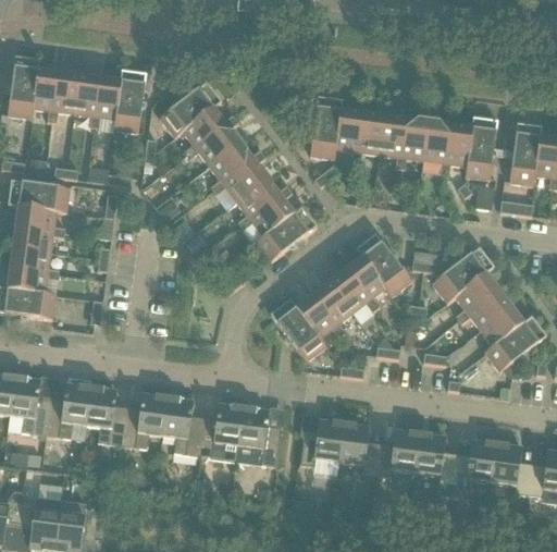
[(14,57),(7,115),(32,119),(33,109),(38,71),(39,60),(14,57)]
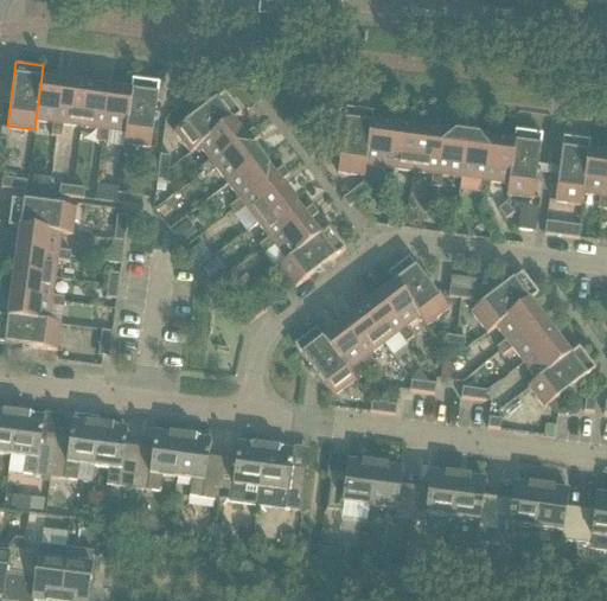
[(63,80),(42,77),(36,119),(52,121),(51,133),(56,133),(63,80)]
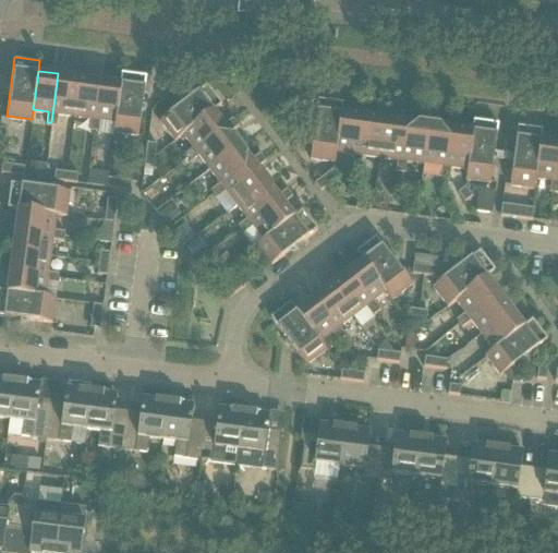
[(120,82),(114,120),(113,130),(138,133),(146,74),(121,71),(120,82)]
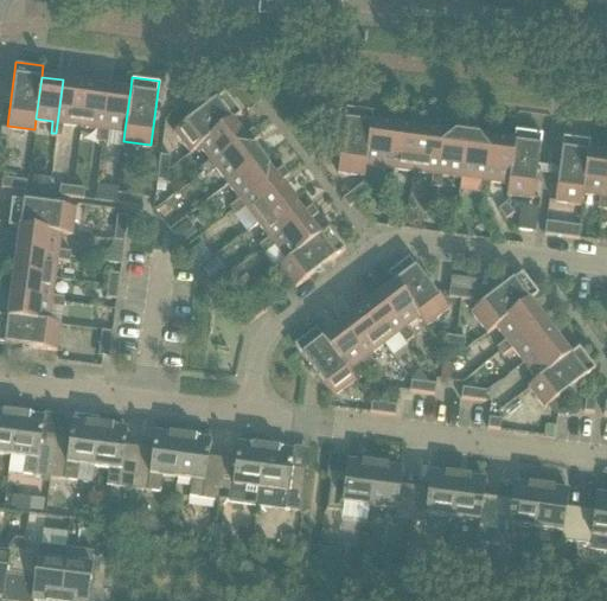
[(85,83),(63,80),(56,133),(61,134),(63,122),(81,125),(85,83)]
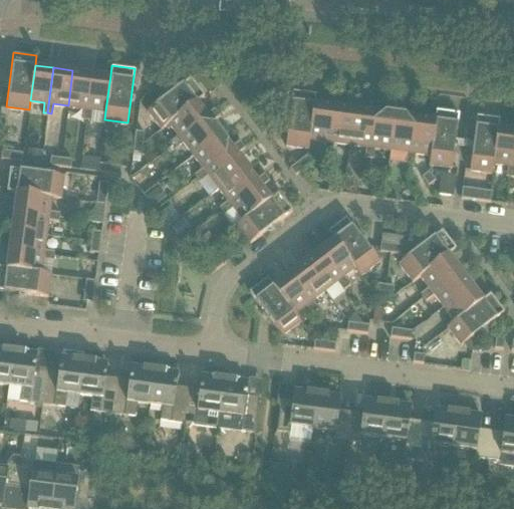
[(92,72),(72,70),(68,105),(83,107),(81,117),(86,118),(92,72)]
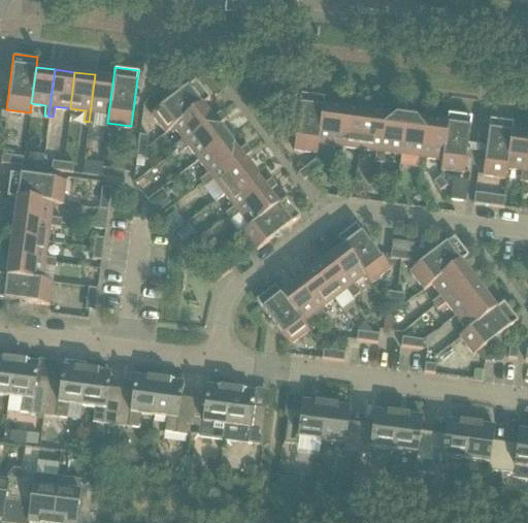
[(113,77),(95,74),(89,122),(93,122),(94,111),(108,113),(113,77)]
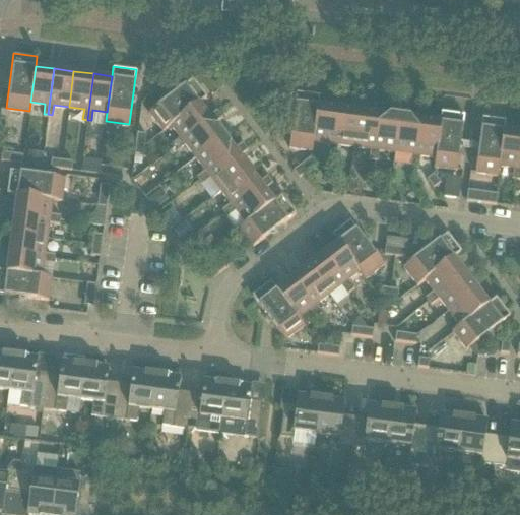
[(148,111),(158,124),(163,129),(170,123),(199,101),(206,95),(192,77),(148,111)]
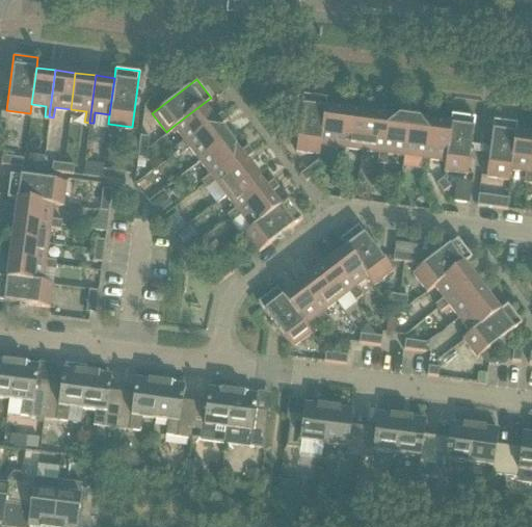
[(320,142),(325,106),(326,96),(302,94),(295,149),(319,152),(320,142)]
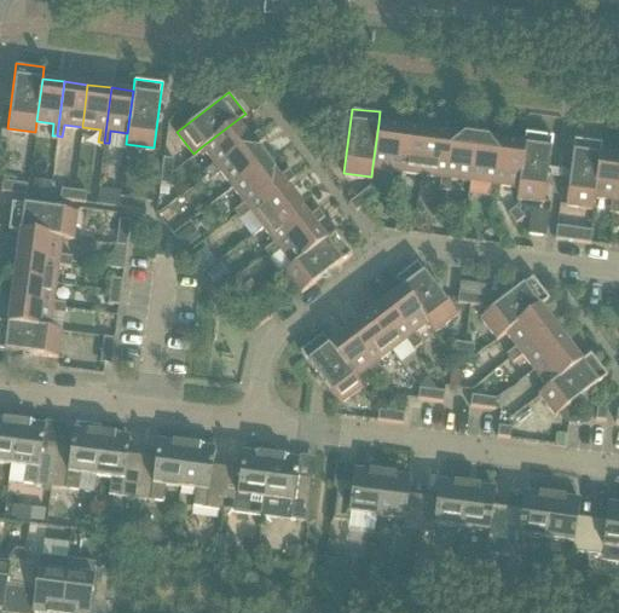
[(379,123),(372,166),(392,168),(389,180),(395,181),(404,114),(398,114),(397,126),(379,123)]
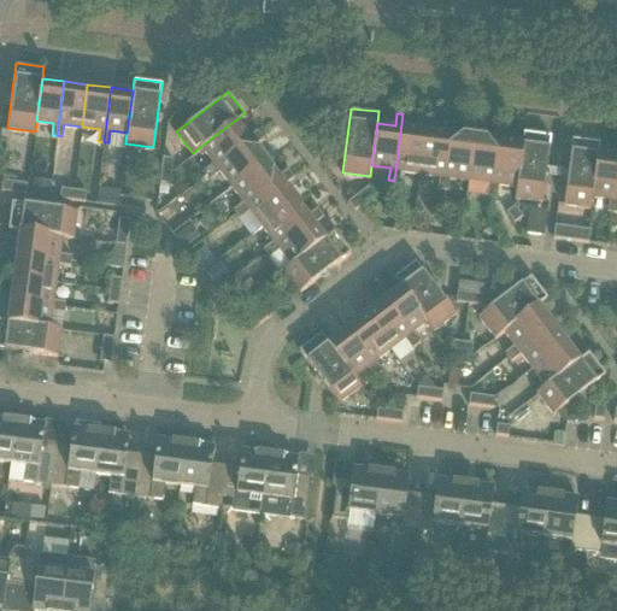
[(403,113),(394,181),(399,182),(400,169),(419,171),(425,129),(406,127),(407,115),(403,113)]
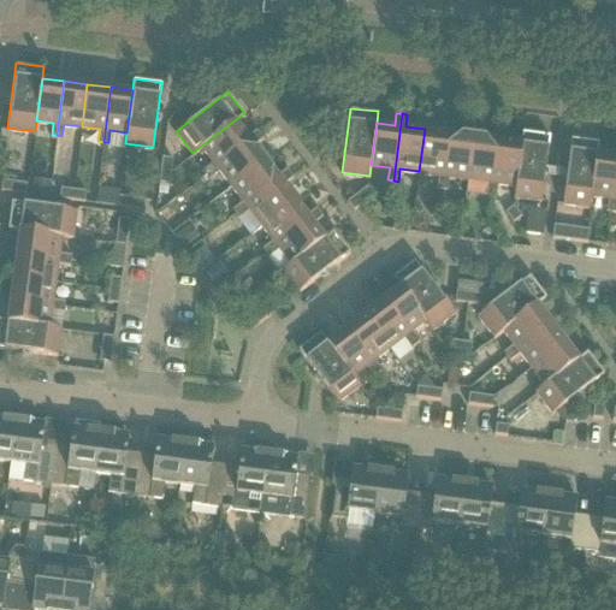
[(236,119),(201,146),(212,160),(202,167),(206,172),(260,131),(256,126),(247,135),(236,119)]
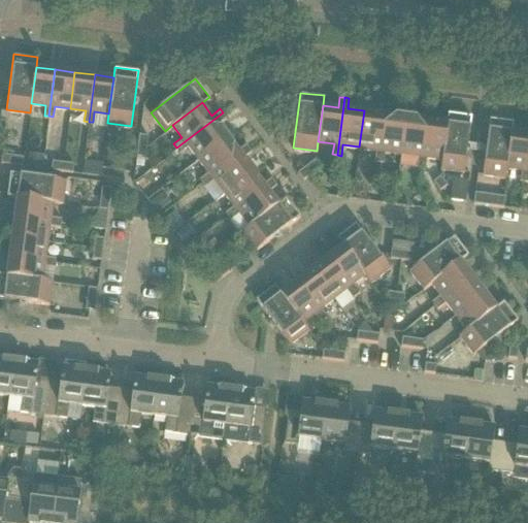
[(374,160),(378,160),(386,103),(382,102),(380,112),(364,110),(359,146),(375,149),(374,160)]
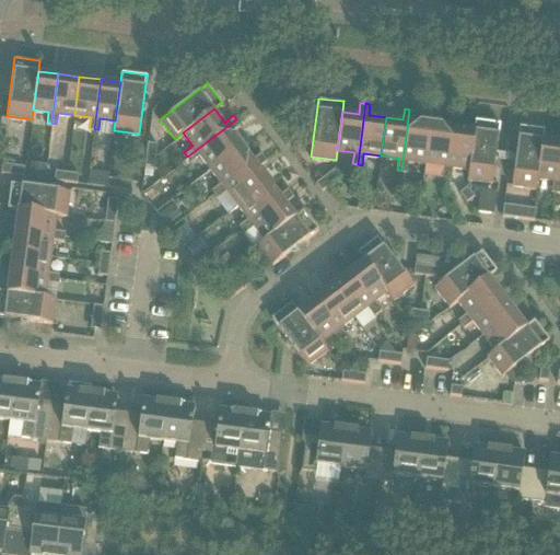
[(401,170),(406,171),(408,160),(424,162),(430,124),(412,120),(415,110),(409,110),(401,170)]
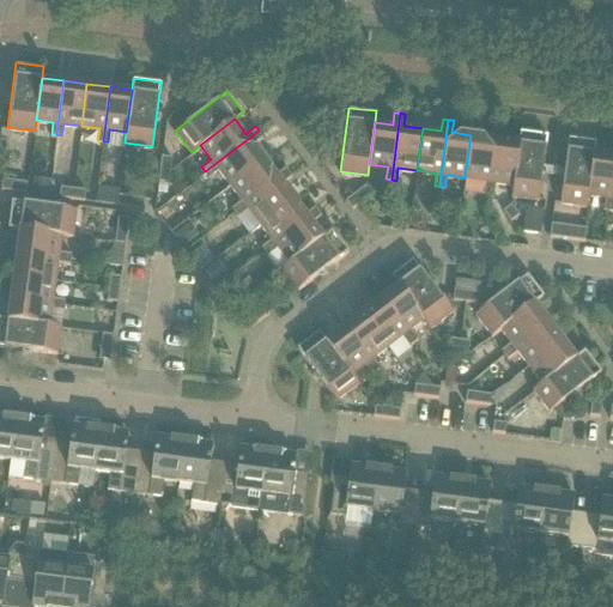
[(465,177),(480,178),(484,180),(483,192),(487,193),(496,126),(491,125),(490,138),(471,135),(465,177)]
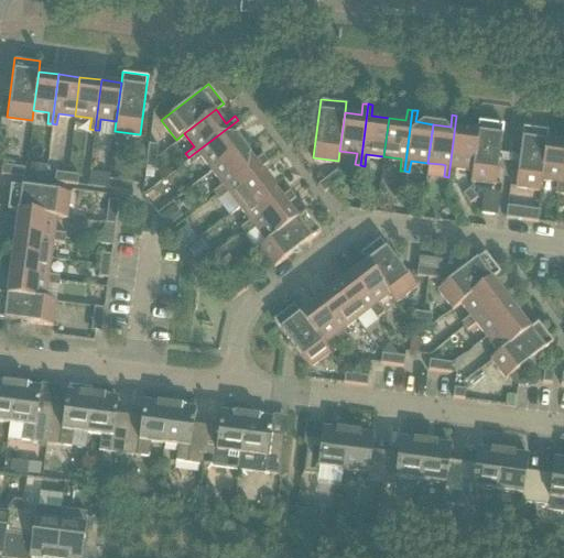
[(448,177),(454,177),(455,166),(472,168),(477,130),(461,128),(462,117),(456,116),(448,177)]
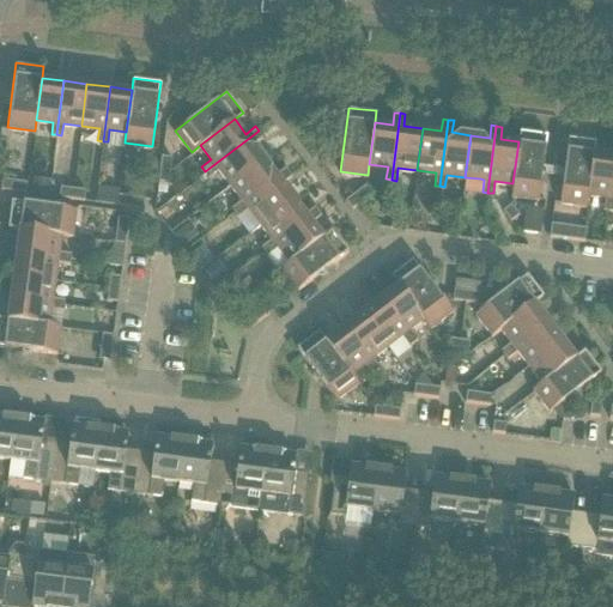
[(263,157),(254,145),(252,143),(262,134),(259,131),(205,171),(208,175),(218,168),(230,183),(263,157)]
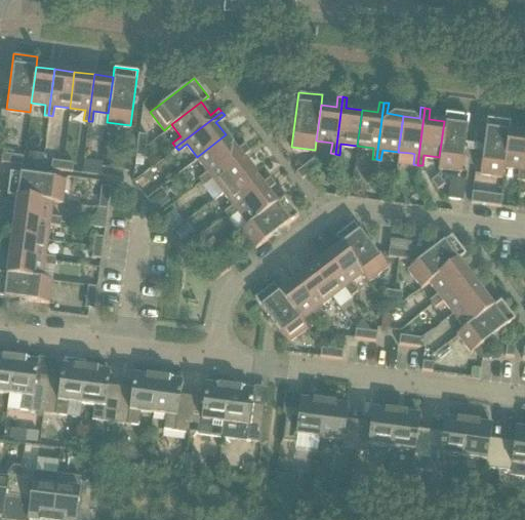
[(444,121),(439,157),(438,166),(460,169),(469,115),(445,112),(444,121)]
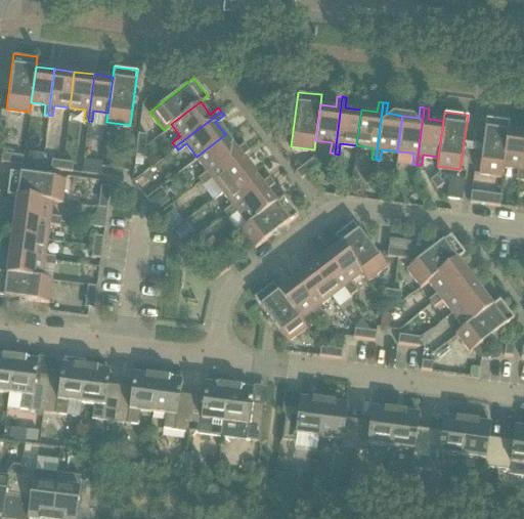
[(501,175),(503,165),(508,129),(509,120),(485,117),(478,172),(501,175)]
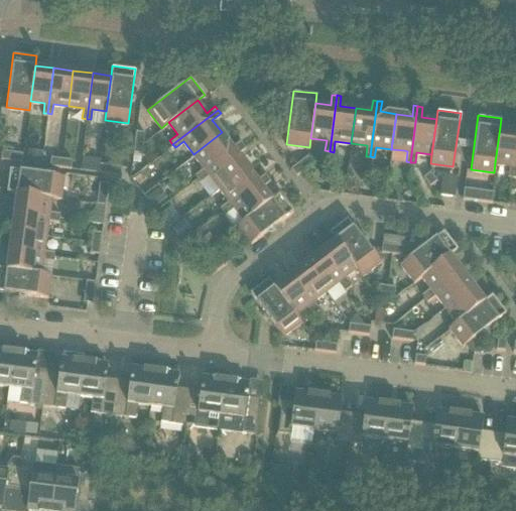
[(515,129),(500,127),(495,162),(509,164),(508,175),(512,175),(515,144),(515,129)]
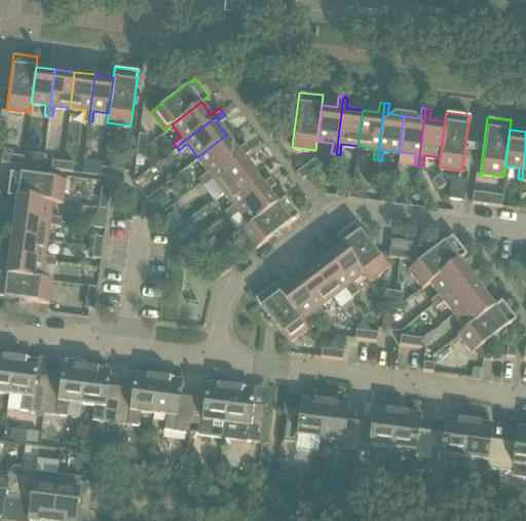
[(146,144),(148,133),(139,132),(137,143),(146,144)]
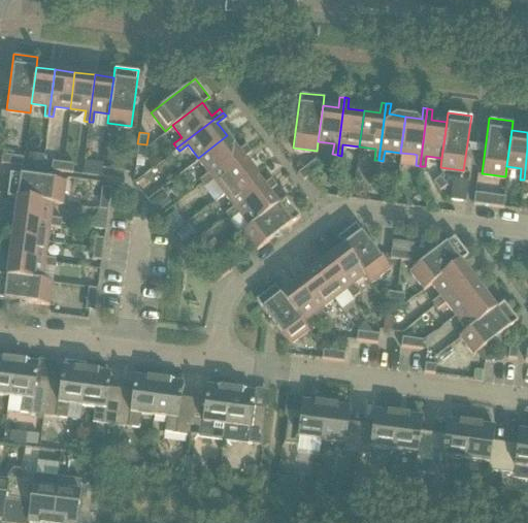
[(227,135),(198,158),(207,170),(199,177),(202,181),(249,145),(245,142),(237,149),(227,135)]
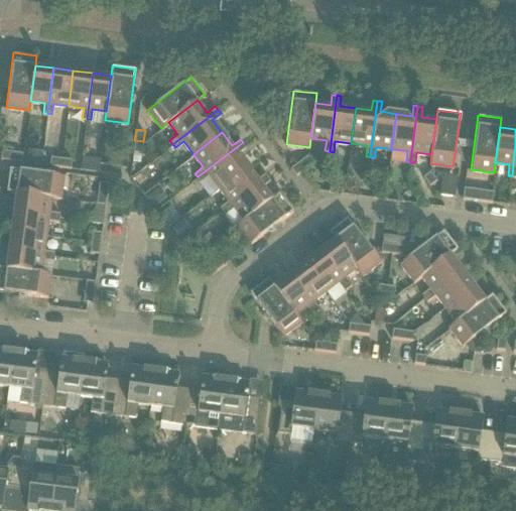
[(142,151),(143,141),(134,140),(133,150),(142,151)]
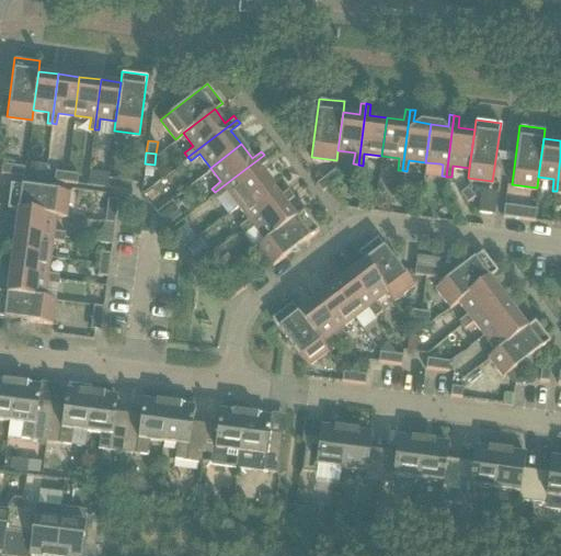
[(264,155),(215,192),(218,196),(227,189),(238,203),(268,180),(258,166),(266,159),(264,155)]
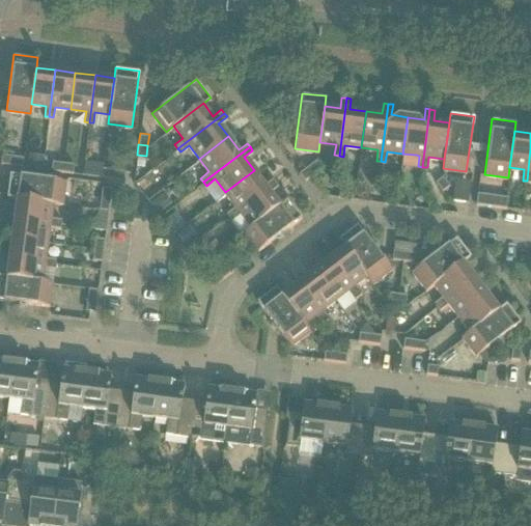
[(11,163),(12,155),(2,153),(0,162),(11,163)]
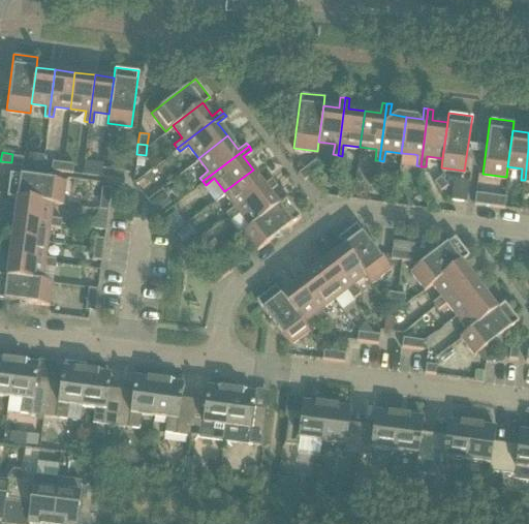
[(24,155),(12,154),(11,162),(23,164),(24,155)]
